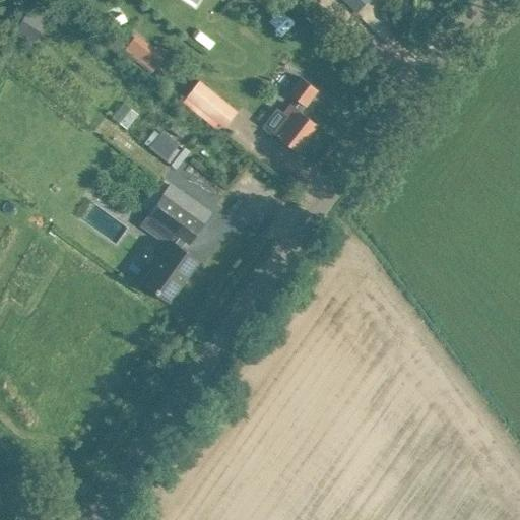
[(368,0),(343,0),(356,12),(368,0)]
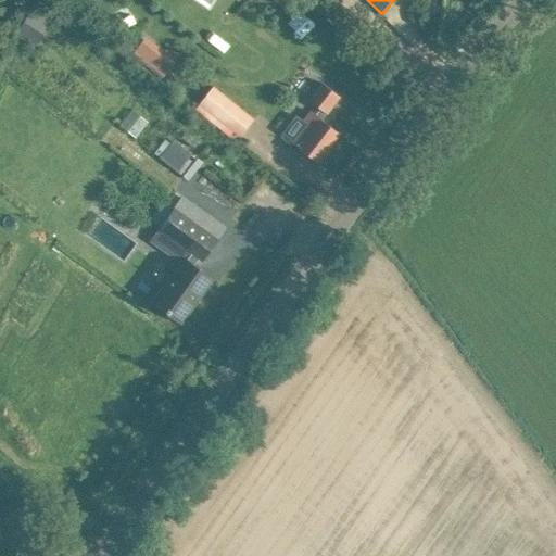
[(30,12),(17,32),(32,41),(45,22),(30,12)]
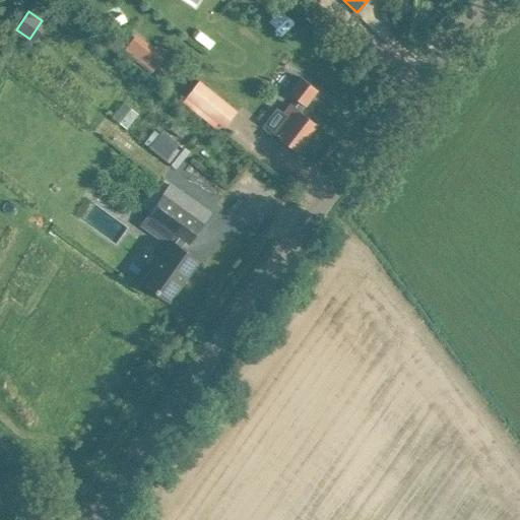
[(135,34),(124,49),(134,57),(146,42),(135,34)]
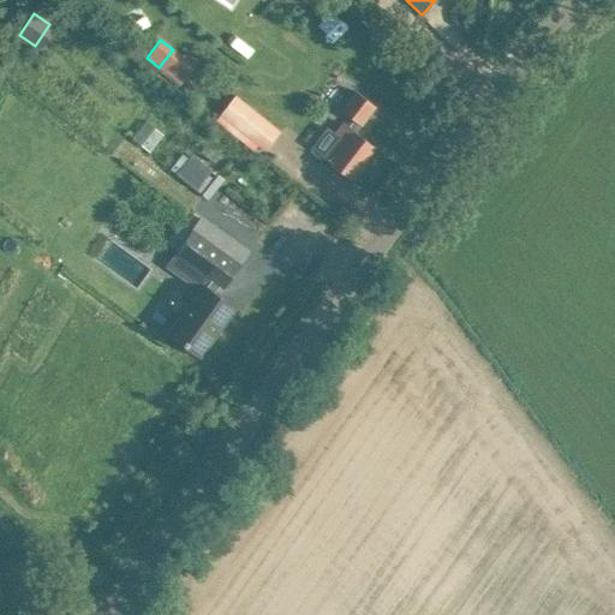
[(323,154),(321,157),(329,163),(350,179),(375,147),(356,132),(354,131),(353,132),(353,131),(358,124),(360,125),(375,107),(356,91),(341,111),(353,120),(348,127),(342,123),(335,132),(327,125),(311,145),(323,154)]
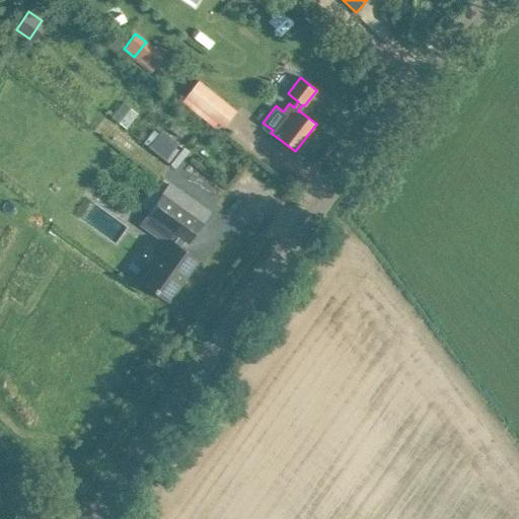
[(235,109),(198,80),(186,95),(223,125),(235,109)]
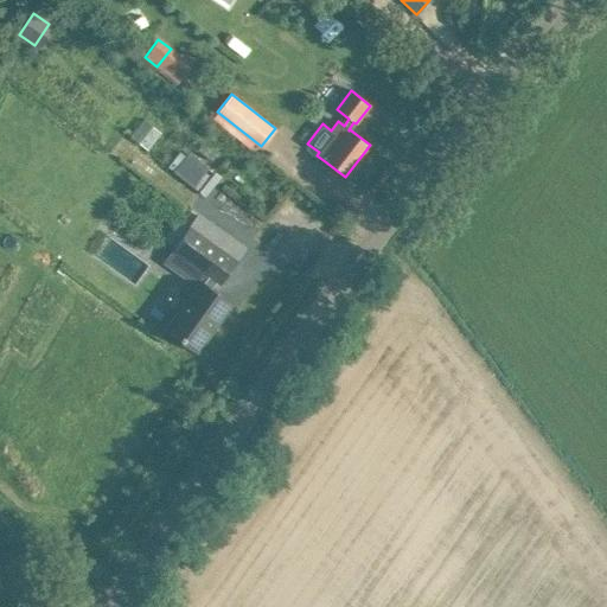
[(148,121),(136,142),(154,152),(165,131),(148,121)]
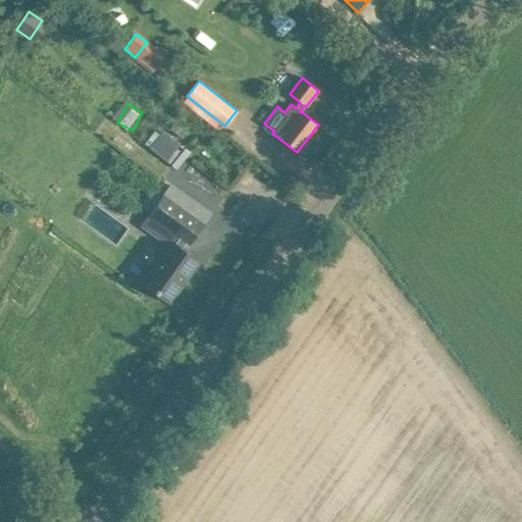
[(150,144),(172,168),(188,154),(166,129),(150,144)]
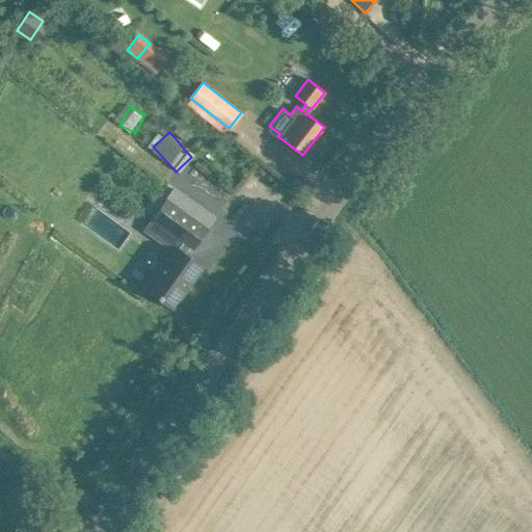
[(204,267),(185,254),(190,246),(193,248),(208,229),(166,198),(152,219),(183,242),(178,248),(176,247),(145,289),(174,309),(204,267)]
